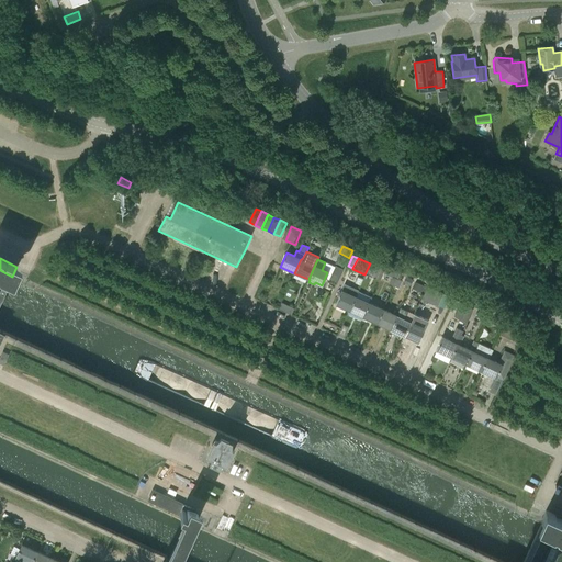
[(372,262),(367,272),(377,278),(382,267),(372,262)]
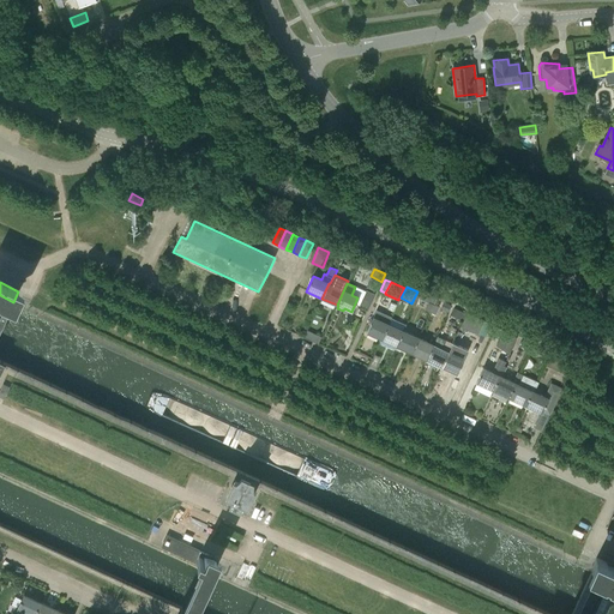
[(359,306),(368,309),(375,294),(366,290),(365,294),(359,306)]
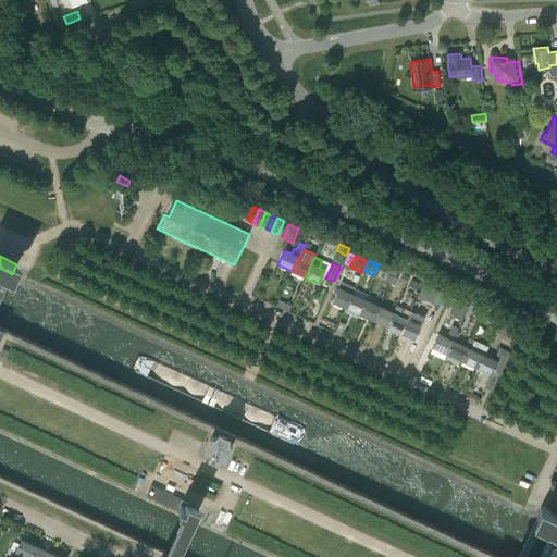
[(341,283),(332,301),(347,308),(354,294),(353,294),(351,294),(354,289),(341,283)]
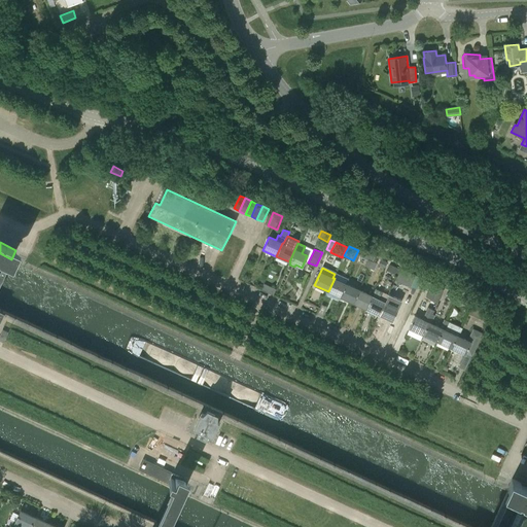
[(410,287),(415,277),(400,270),(395,280),(410,287)]
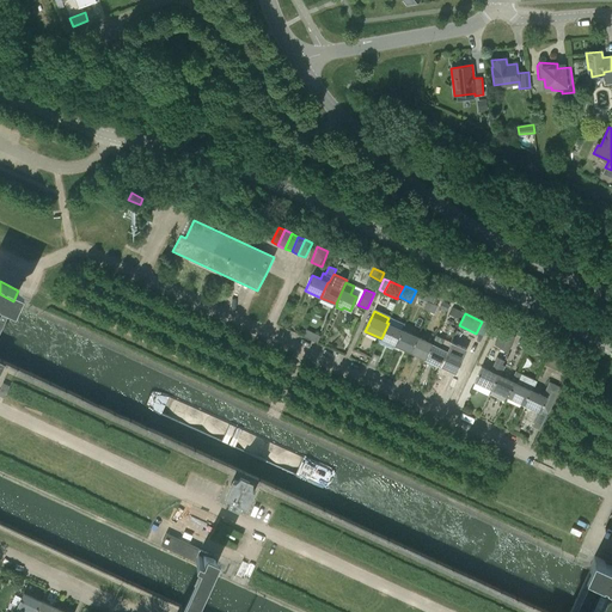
[(403,330),(405,324),(404,323),(404,324),(391,318),(391,317),(387,323),(389,323),(381,338),(396,346),(403,330)]
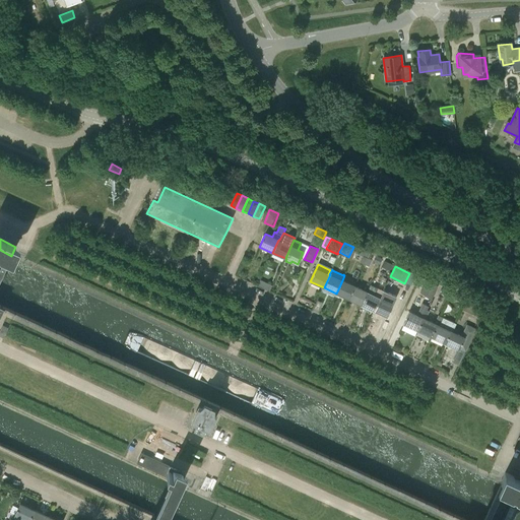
[(336,294),(348,299),(354,286),(342,280),(336,294)]
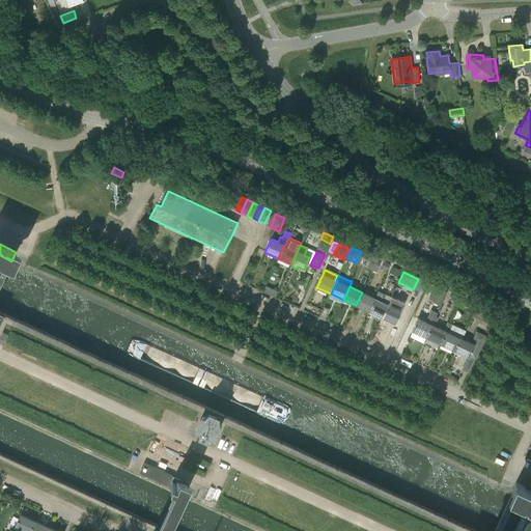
[(441,304),(444,298),(447,291),(435,286),(428,299),(441,304)]
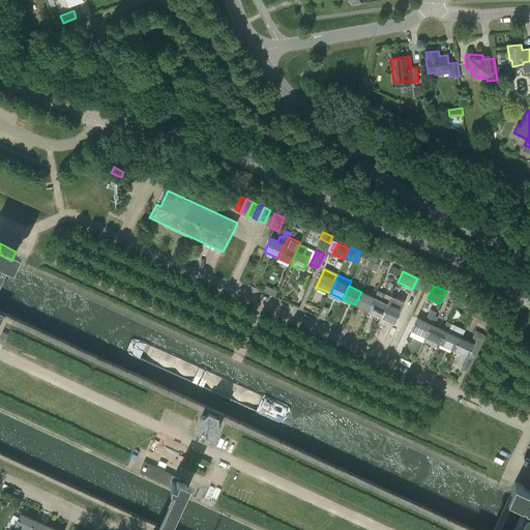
[(462,292),(453,289),(448,299),(457,302),(462,292)]
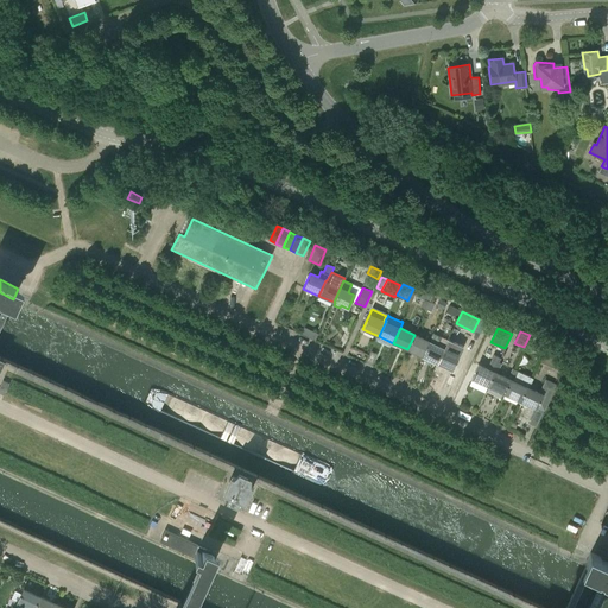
[(407,349),(422,356),(429,341),(415,335),(407,349)]
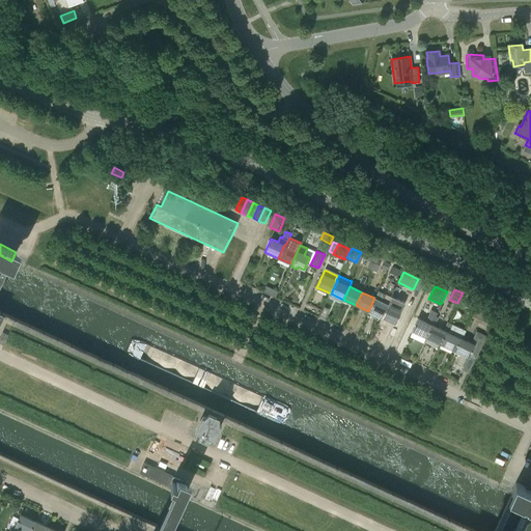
[(472,309),(474,304),(476,298),(464,292),(459,304),(472,309)]
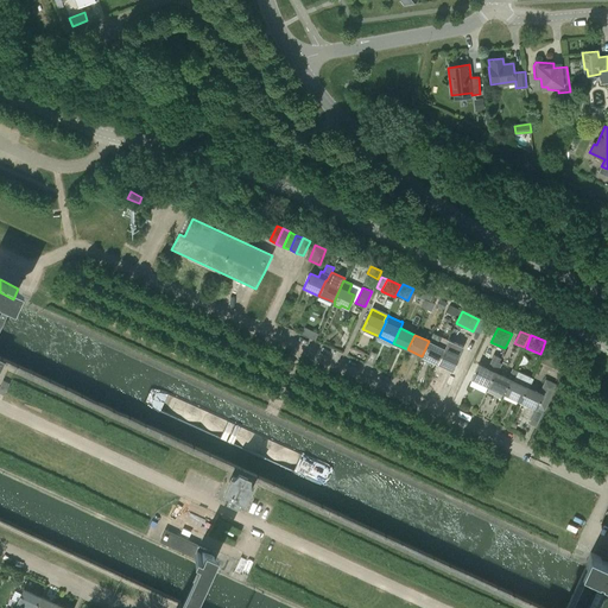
[(437,346),(429,341),(422,356),(437,363),(444,348),(448,340),(441,337),(437,346)]
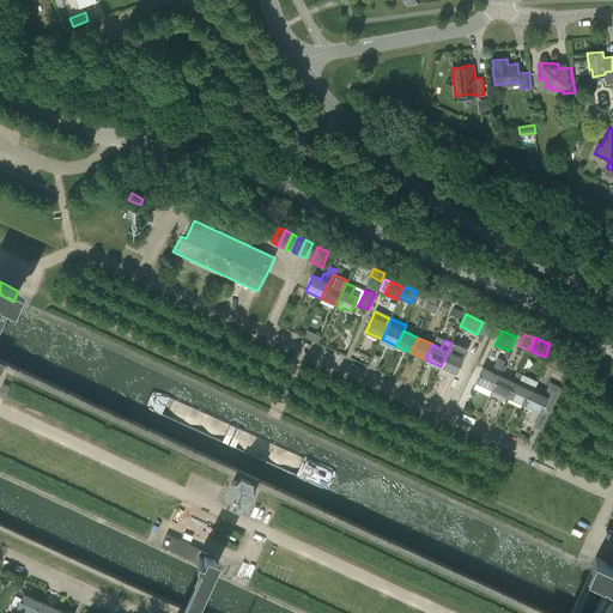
[(448,351),(441,366),(456,374),(467,350),(451,343),(448,351)]
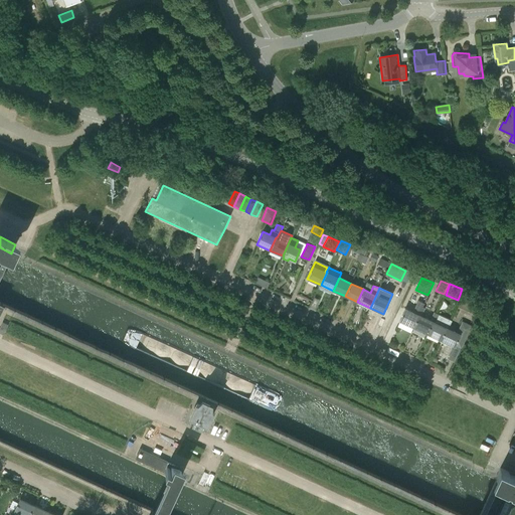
[(462,300),(459,307),(464,310),(467,303),(462,300)]
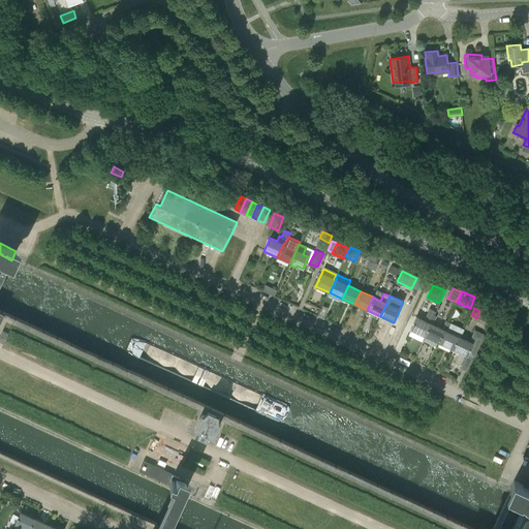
[(415,317),(410,330),(425,336),(430,323),(433,324),(436,316),(434,315),(435,311),(430,309),(424,320),(415,317)]
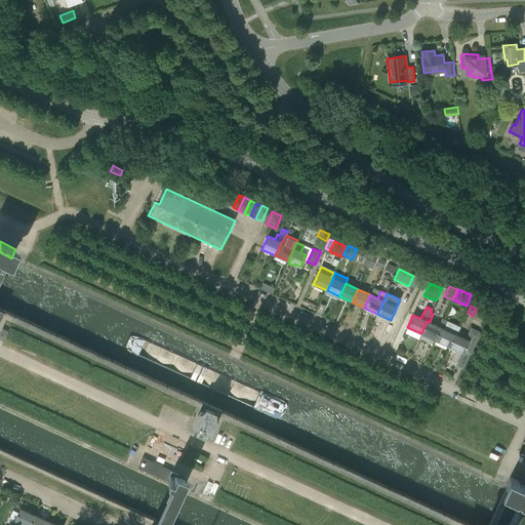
[(421,333),(435,340),(441,327),(443,328),(447,320),(442,318),(439,326),(430,322),(427,321),(421,333)]
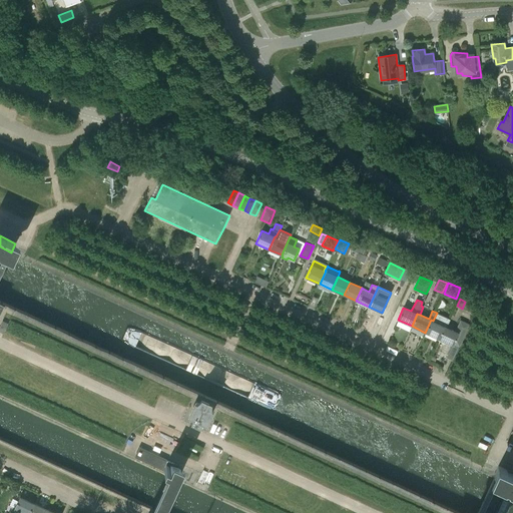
[(425,333),(439,339),(444,326),(447,328),(450,319),(446,317),(437,313),(433,321),(431,320),(425,333)]
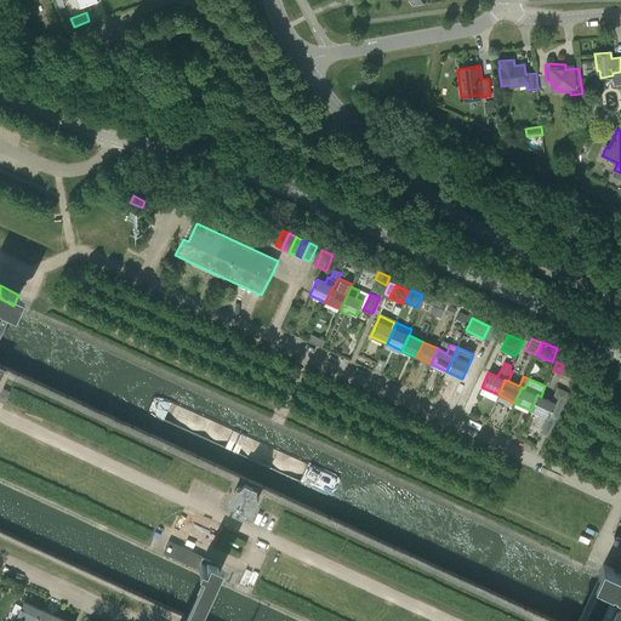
[(531,410),(548,417),(548,416),(556,420),(569,393),(558,388),(552,402),(541,397),(537,394),(531,410)]
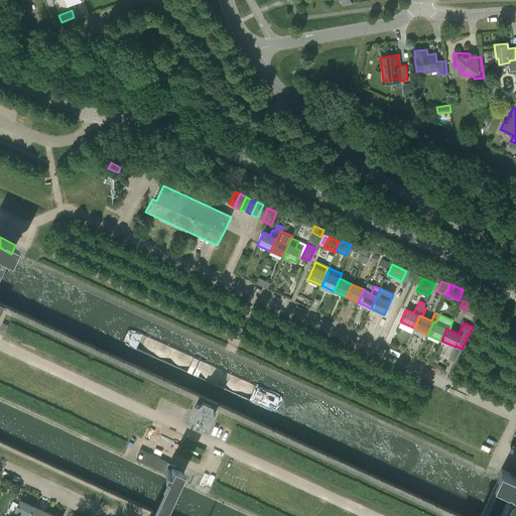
[(196,404),(188,418),(194,420),(191,425),(202,429),(203,425),(208,427),(215,412),(213,411),(213,407),(213,405),(203,400),(201,402),(198,405),(196,404)]
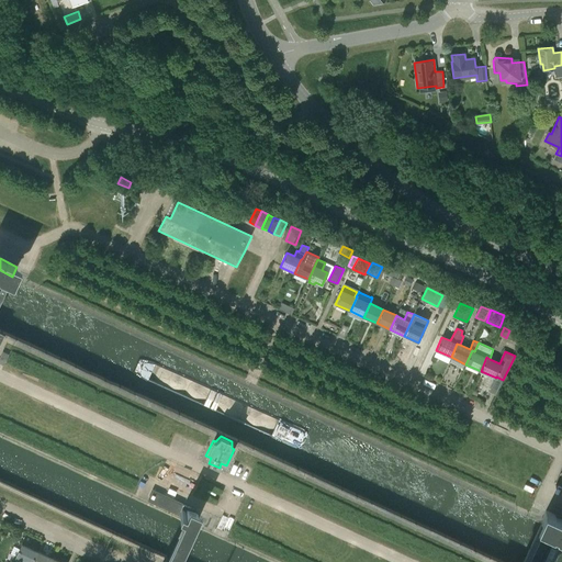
[(153,489),(147,501),(184,518),(186,516),(195,520),(198,515),(188,510),(190,506),(153,489)]
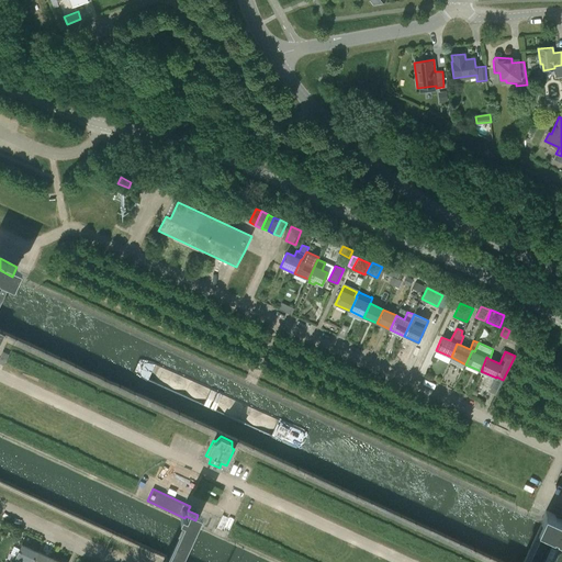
[(561,517),(546,510),(541,520),(561,530),(561,517)]
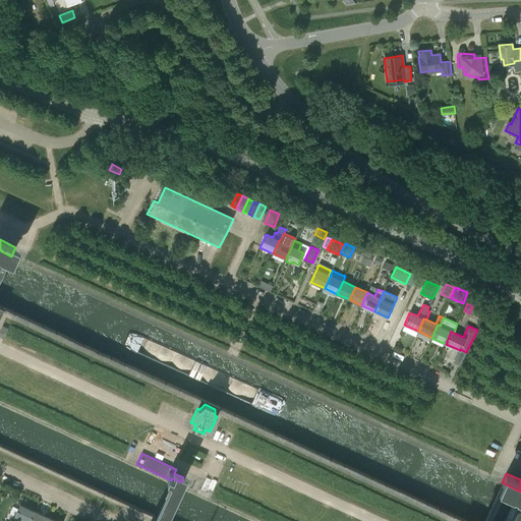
[(14,520),(16,518),(23,520),(26,520),(27,520),(34,511),(20,504),(15,515),(13,515),(9,520),(14,520)]
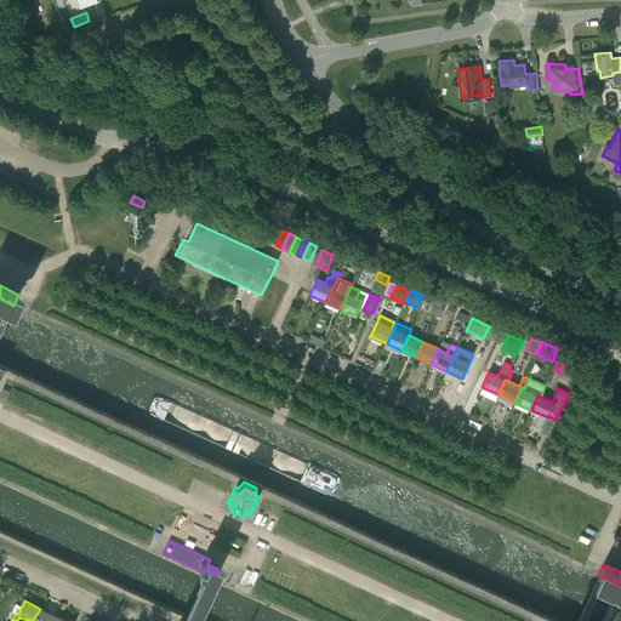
[(55,620),(58,616),(40,609),(33,620),(32,620),(55,620)]
